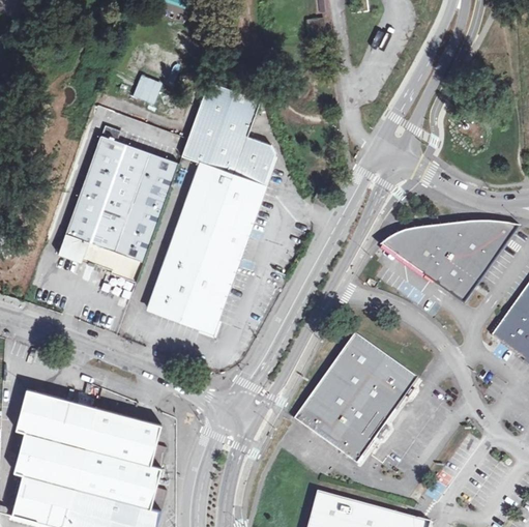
[(183,11),(186,0),(158,0),(158,2),(160,3),(182,11),(183,11)]
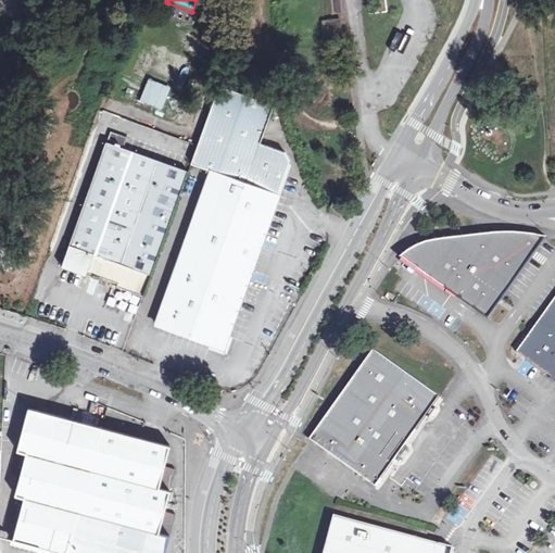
[(189,17),(191,12),(168,3),(166,9),(189,17)]
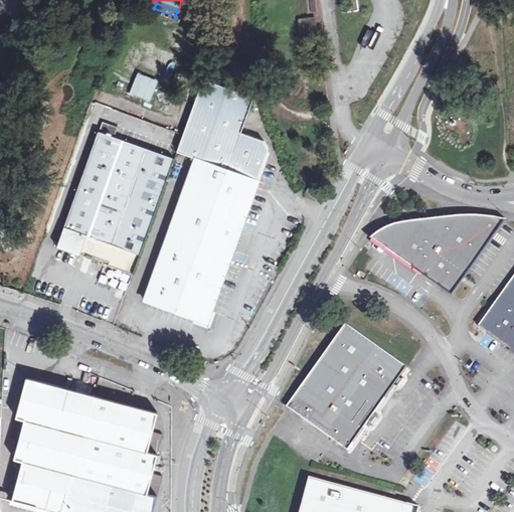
[(314,15),(298,17),(300,39),(316,38),(314,15)]
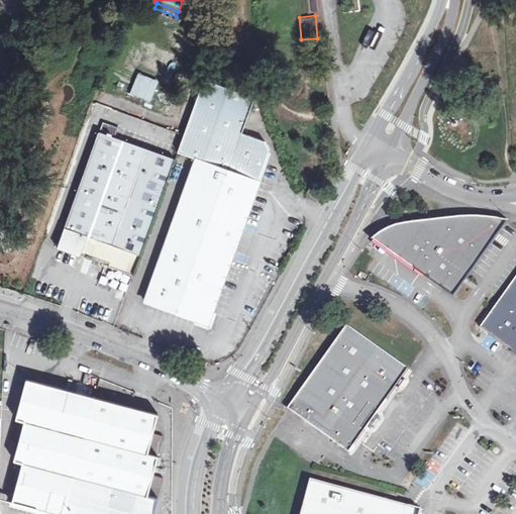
[(187,119),(175,153),(193,161),(142,302),(205,324),(249,198),(267,149),(262,140),(239,131),(252,95),(202,76),(187,119)]
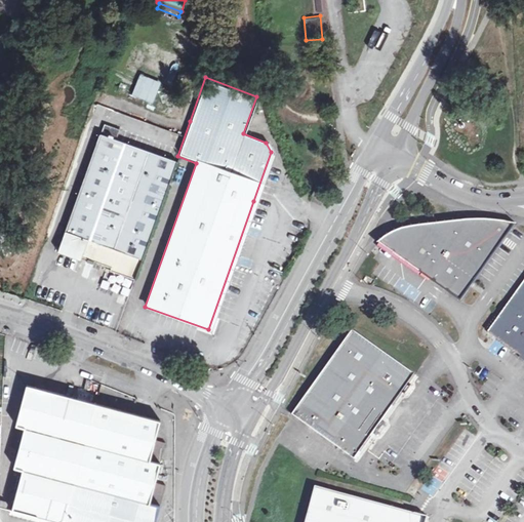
[(112,138),(123,143),(130,123),(155,132),(156,127),(107,110),(102,123),(116,128),(112,138)]
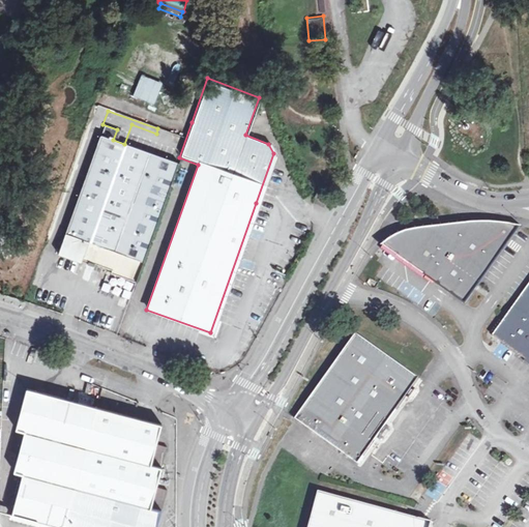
[(117,129),(103,124),(96,141),(56,254),(81,262),(82,260),(89,262),(110,269),(110,272),(135,282),(177,163),(124,144),(113,140),(117,129)]
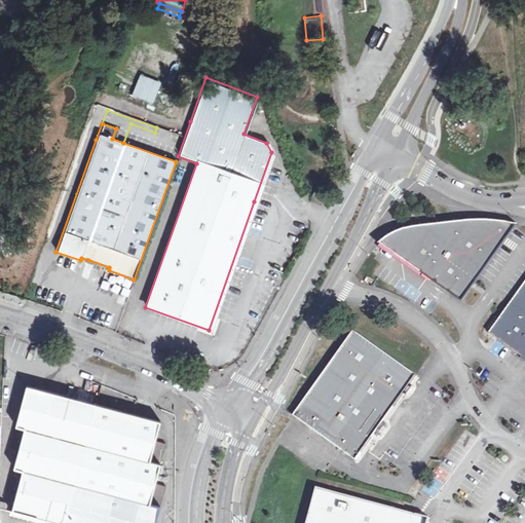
[(316,183),(311,193),(317,197),(324,187),(316,183)]
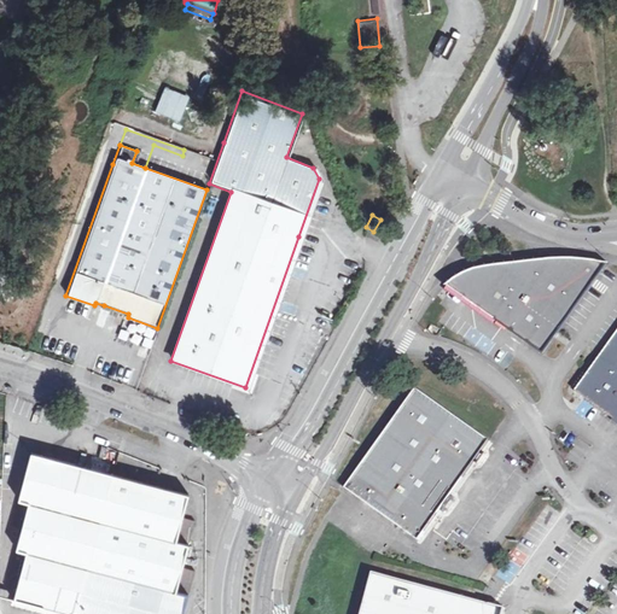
[(522,278),(495,317),(523,338),(541,351),(606,261),(593,258),(578,257),(549,256),(516,259),(522,278)]
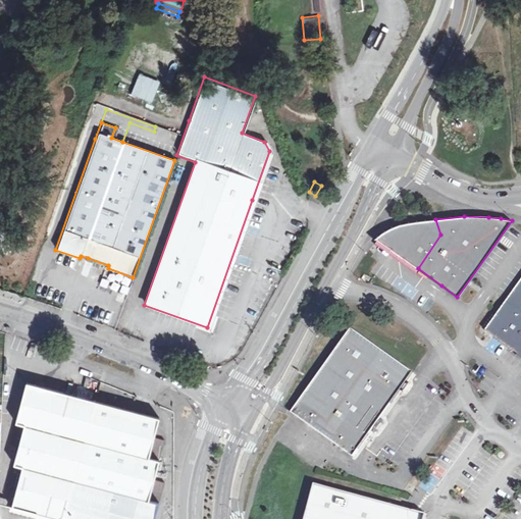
[(394,251),(418,268),(440,235),(435,219),(408,223),(393,227),(375,239),(394,251)]
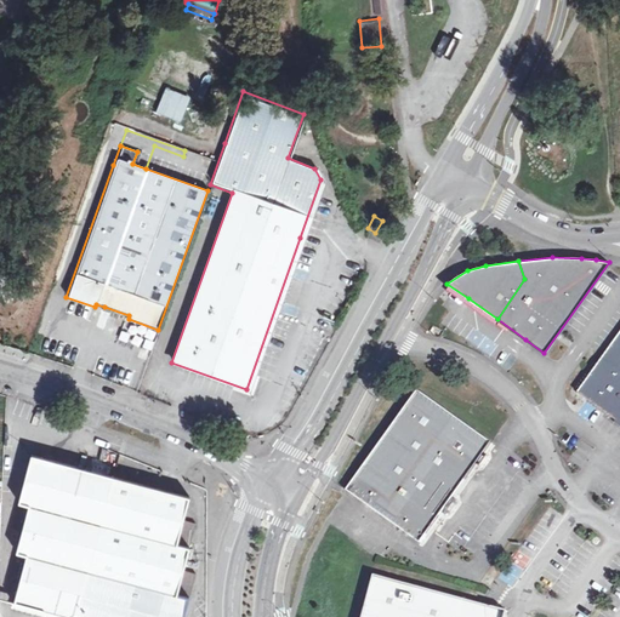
[(614,416),(619,407),(619,331),(578,390),(595,403),(614,416)]
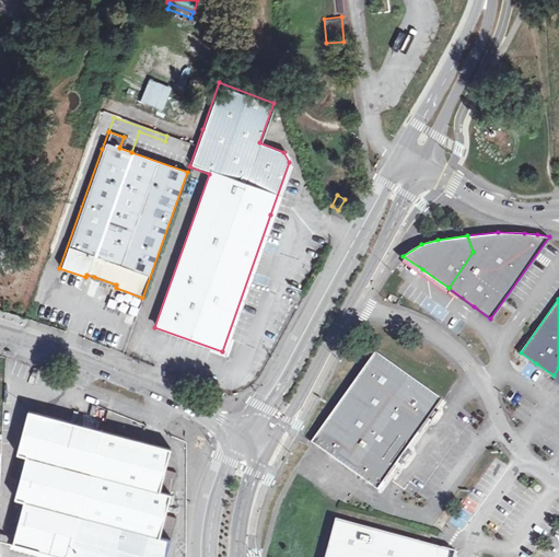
[(375,350),(344,395),(409,441),(430,414),(442,397),(375,350)]
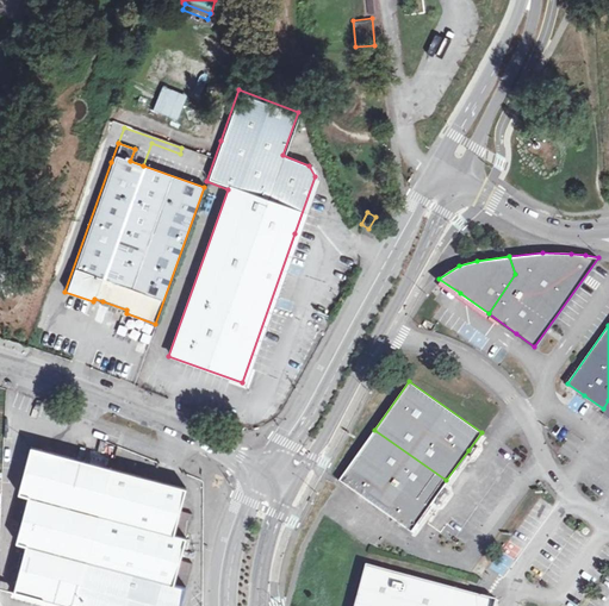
[(446,480),(374,430),(340,479),(411,530),(428,506),(446,480)]
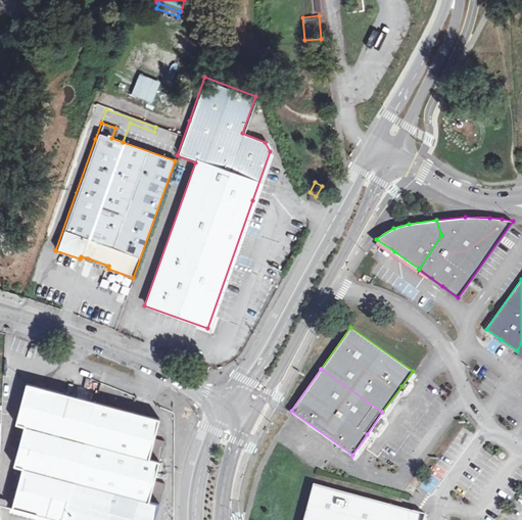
[(88,398),(30,381),(11,441),(19,443),(7,482),(15,485),(10,505),(37,511),(61,518),(65,519),(83,453),(97,402),(88,398)]
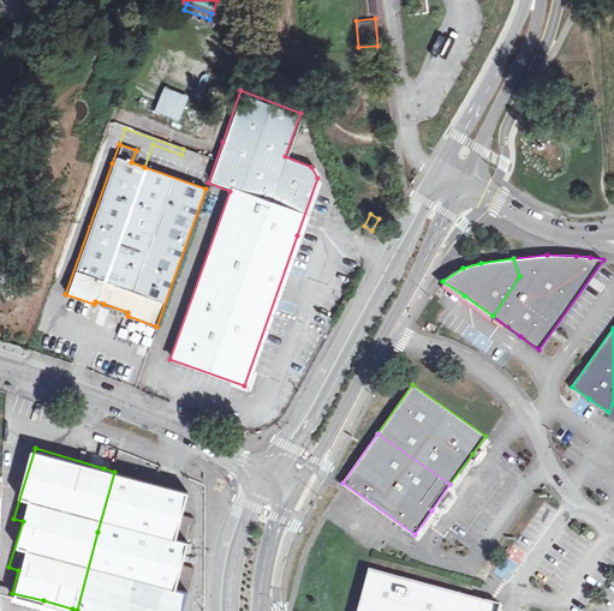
[(188,491),(114,472),(97,532),(77,610),(81,610),(180,610),(188,588),(194,567),(179,563),(182,555),(192,515),(182,513),(188,491)]
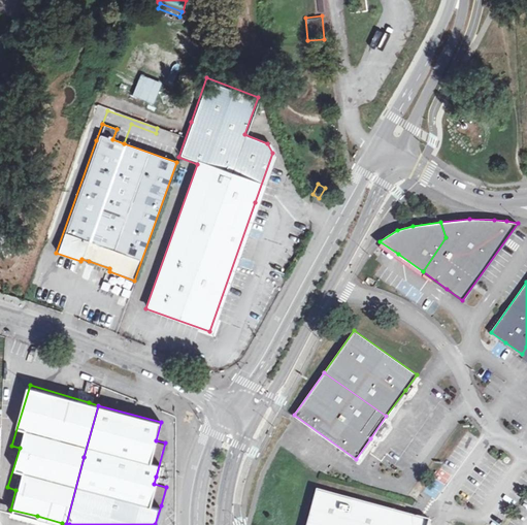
[(424,491),(435,496),(449,470),(437,465),(424,491)]
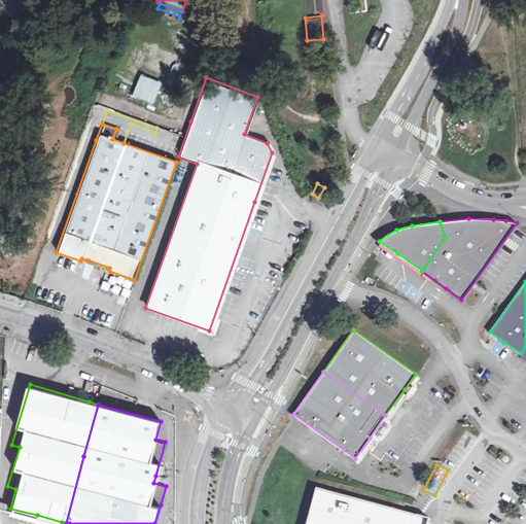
[(418,514),(317,486),(306,523),(423,523),(422,521),(418,514)]
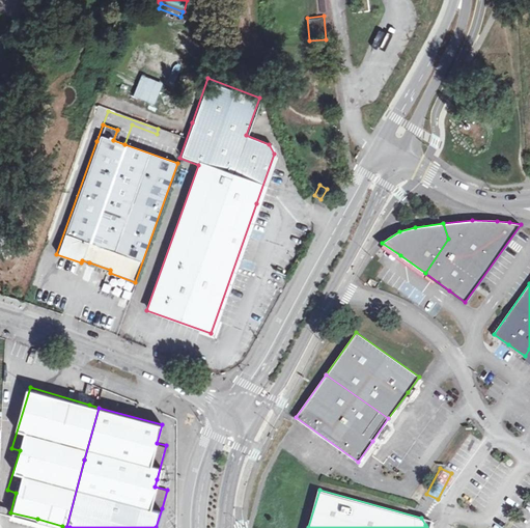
[(421,518),(425,525),(426,527),(429,527),(431,521),(421,518)]
